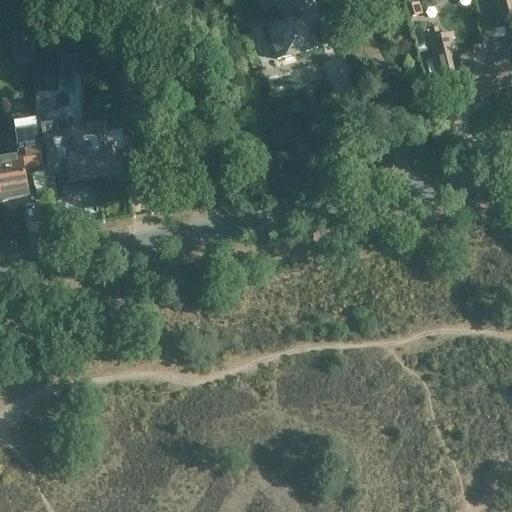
[(21,0),(10,0),(13,9),(23,7),(21,0)]
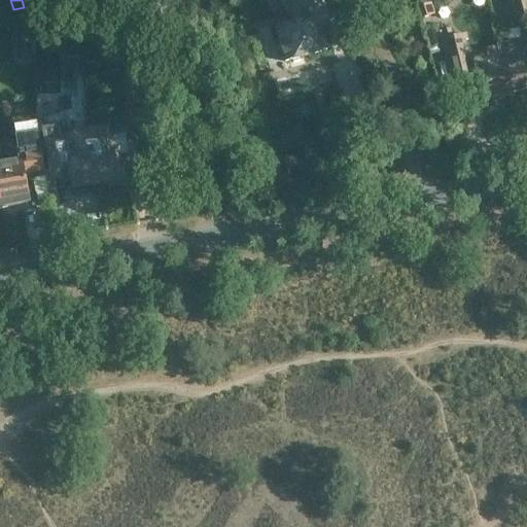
[(328,27),(320,0),(288,0),(295,25),(276,30),(285,62),(326,50),(320,29),(328,27)]
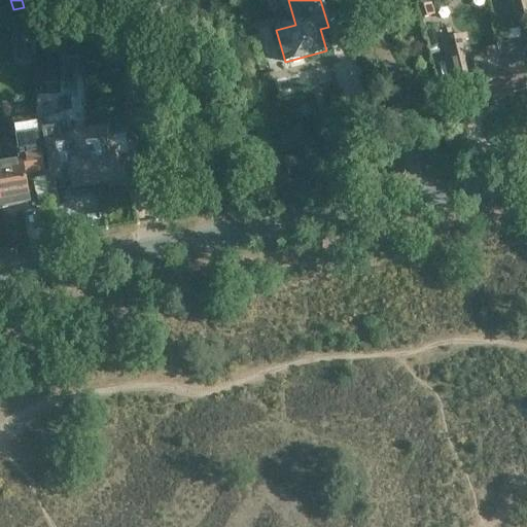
[(526,4),(526,0),(511,0),(518,25),(526,23),(526,4)]
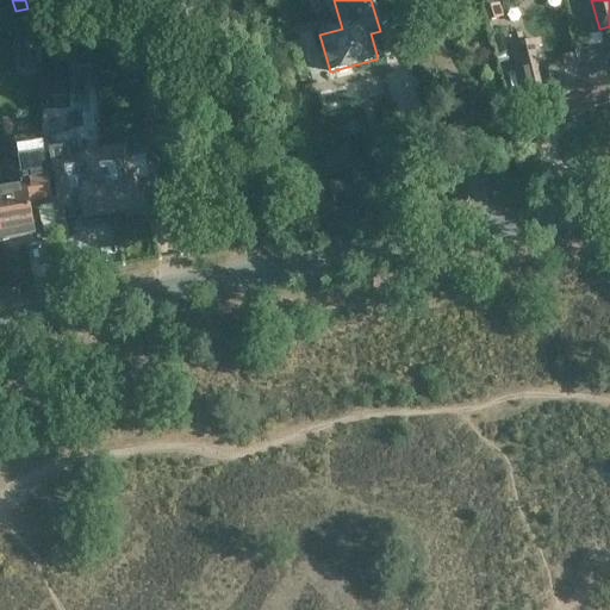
[(499,4),(485,8),(489,22),(503,17),(499,4)]
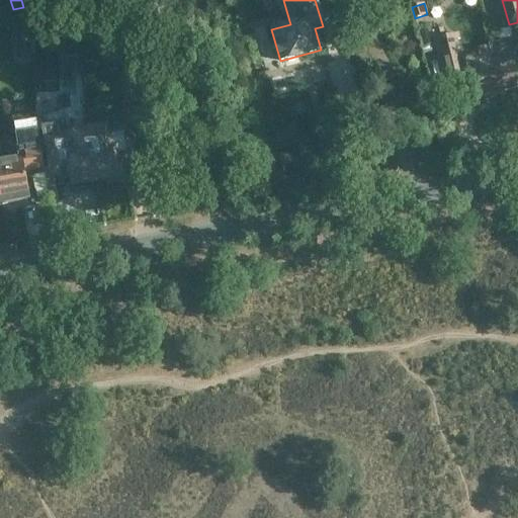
[(438,30),(432,32),(435,40),(441,61),(443,76),(455,74),(457,83),(467,81),(471,99),(502,94),(501,87),(498,88),(493,61),(478,64),(477,57),(472,54),(461,57),(455,35),(441,39),(438,30)]
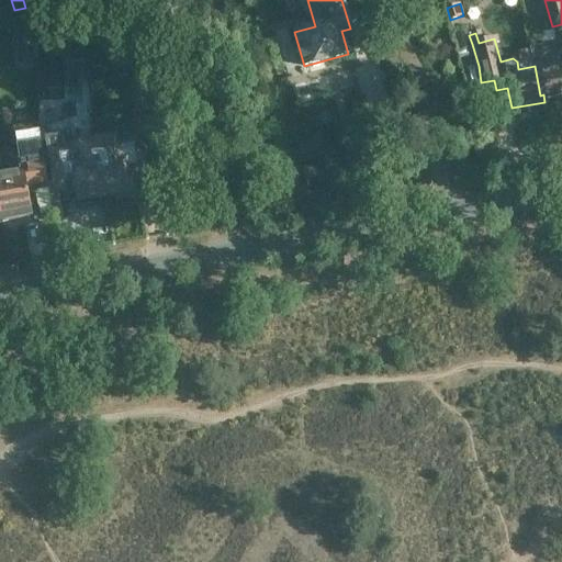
[(561,62),(559,44),(531,49),(535,66),(540,96),(543,94),(544,102),(561,98),(561,62)]
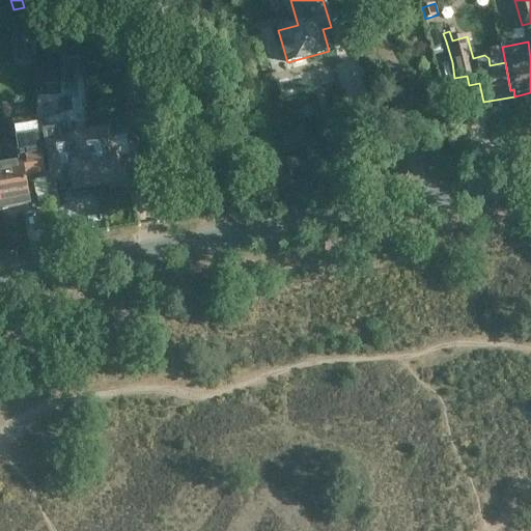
[(24,175),(45,172),(37,136),(38,136),(37,120),(15,124),(20,150),(14,152),(16,165),(0,167),(0,206),(1,211),(29,205),(24,175)]
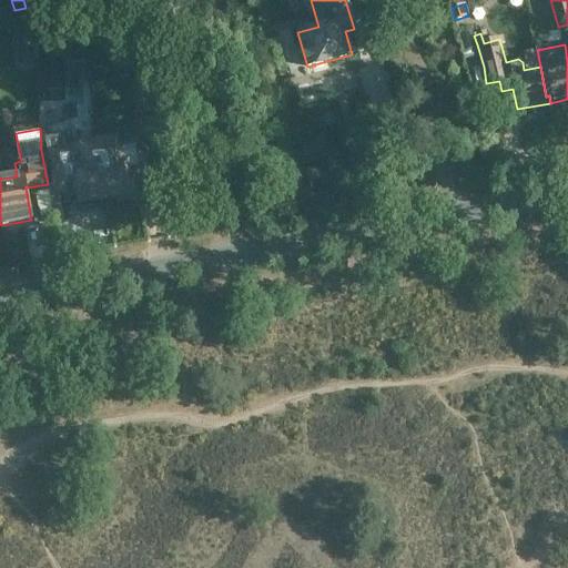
[(97,143),(107,196),(123,194),(127,195),(131,194),(133,192),(132,181),(150,178),(142,135),(97,143)]
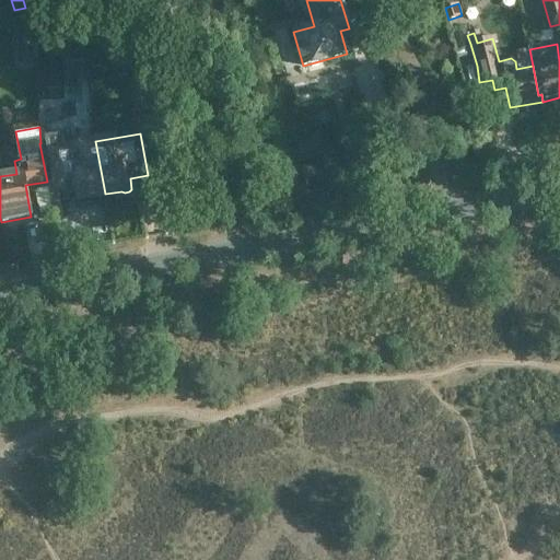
[(89,197),(105,194),(95,141),(69,146),(68,136),(47,139),(56,189),(76,186),(78,199),(81,200),(85,199),(89,197)]
